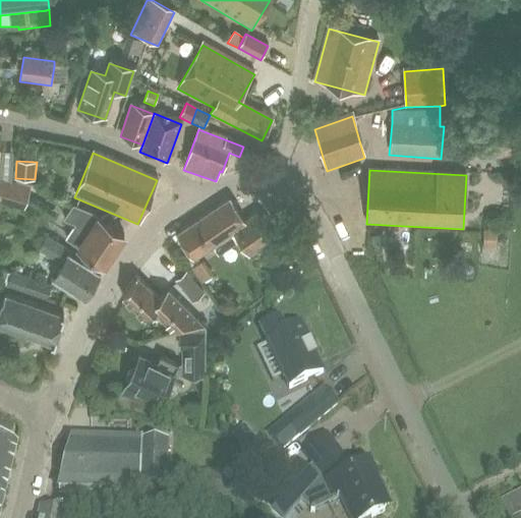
[(29,190),(0,182),(0,203),(22,210),(29,190)]
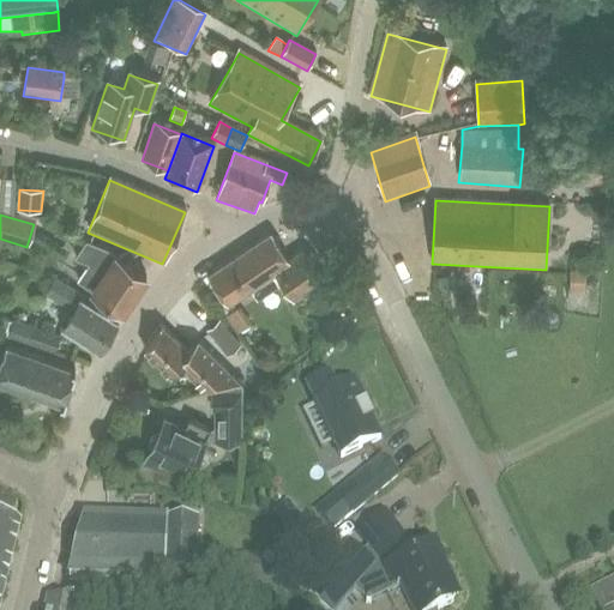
[(293,302),(305,294),(325,281),(305,251),(287,261),(271,236),(208,278),(227,307),(275,275),(293,302)]
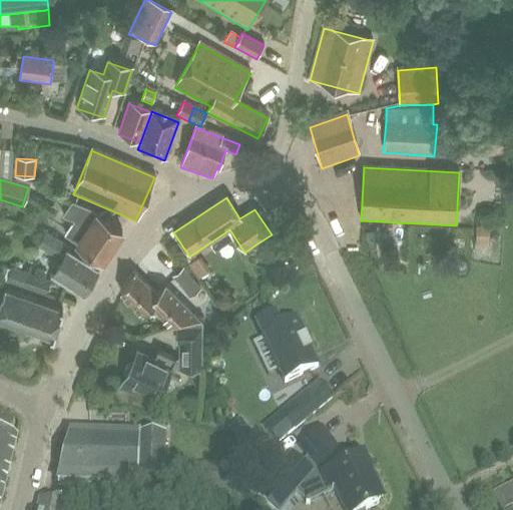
[(65,236),(77,244),(102,262),(121,233),(103,220),(111,214),(104,211),(97,216),(87,210),(71,204),(62,218),(74,222),(65,236)]
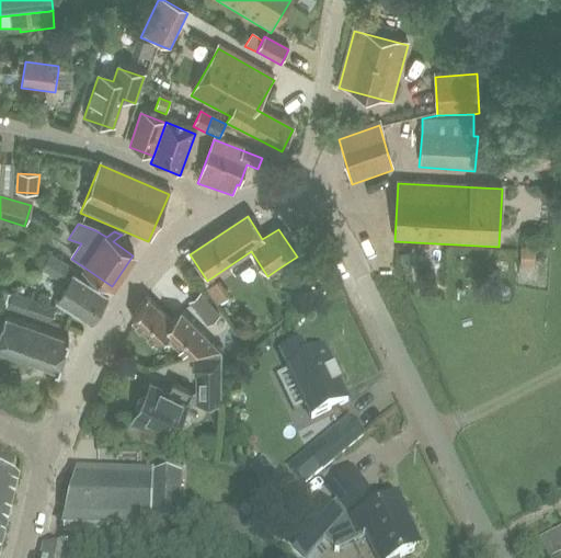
[(41,271),(66,286),(57,302),(91,321),(106,296),(73,276),(76,273),(49,257),(41,271)]
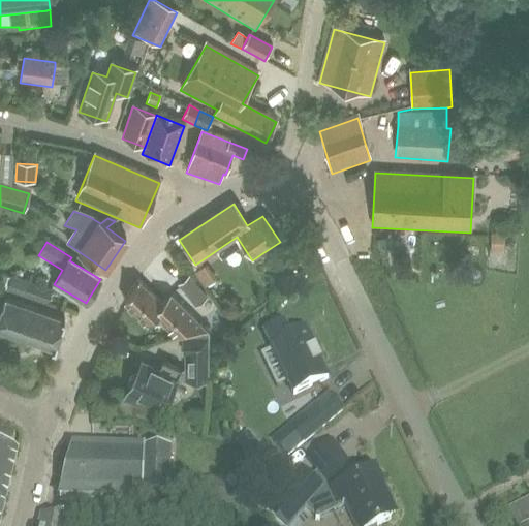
[(212,284),(201,269),(192,275),(204,289),(212,284)]
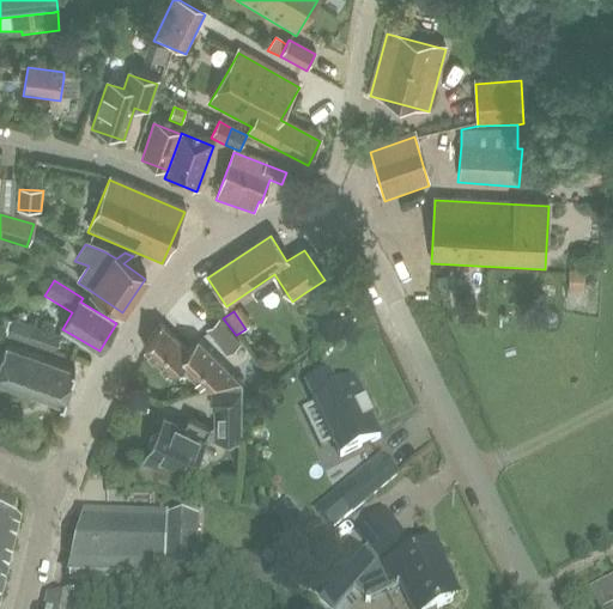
[(8,339),(25,345),(54,354),(60,338),(31,328),(14,322),(8,339)]
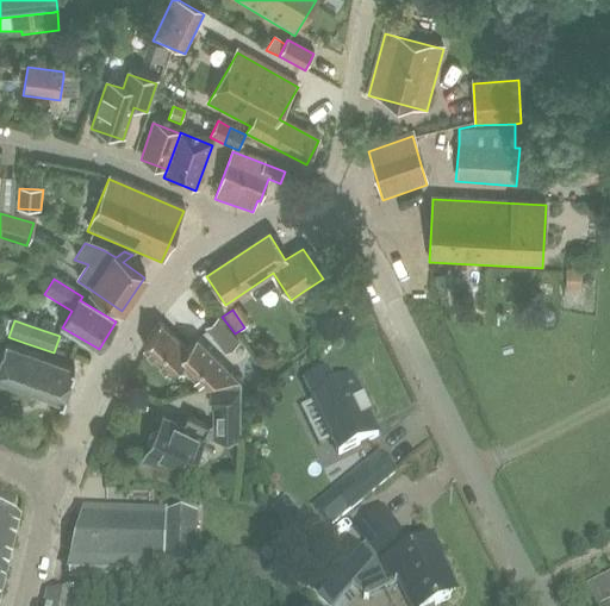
[(225,354),(237,344),(218,320),(206,330),(225,354)]
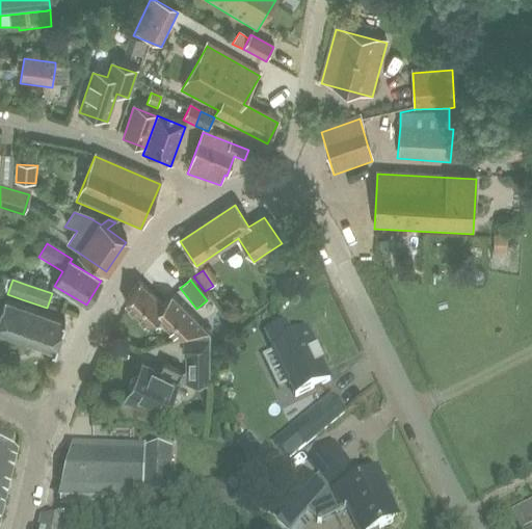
[(164,307),(140,283),(126,303),(150,326),(158,318),(181,340),(210,334),(173,297),(164,307)]
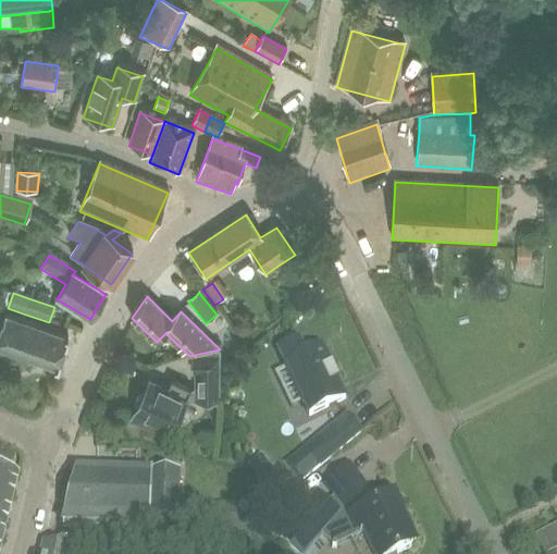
[(67,339),(3,316),(0,327),(0,348),(56,369),(67,339)]
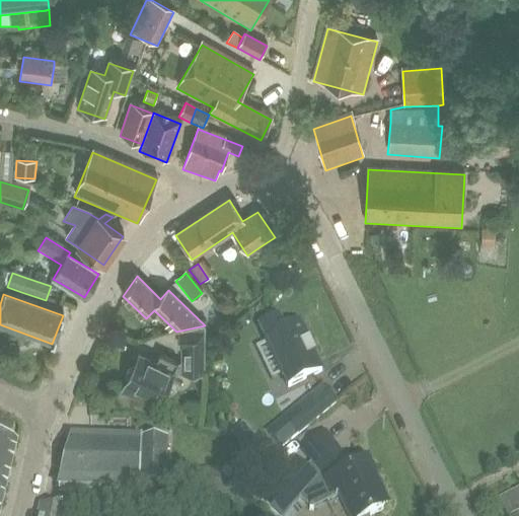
[(277,324),(260,333),(288,393),(321,377),(299,329),(283,337),(277,324)]
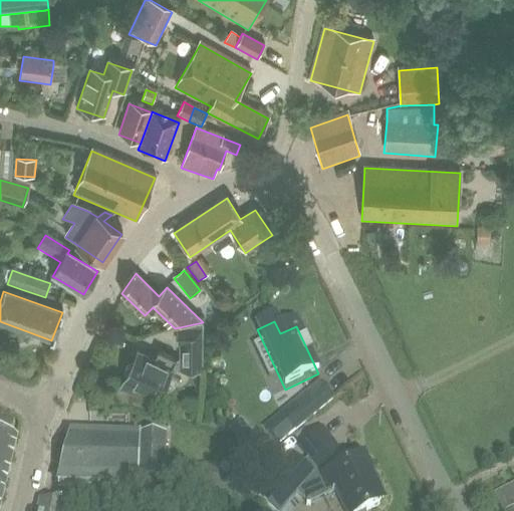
[(179,346),(179,360),(179,371),(202,372),(202,329),(202,323),(201,323),(177,329),(176,329),(176,346),(179,346)]
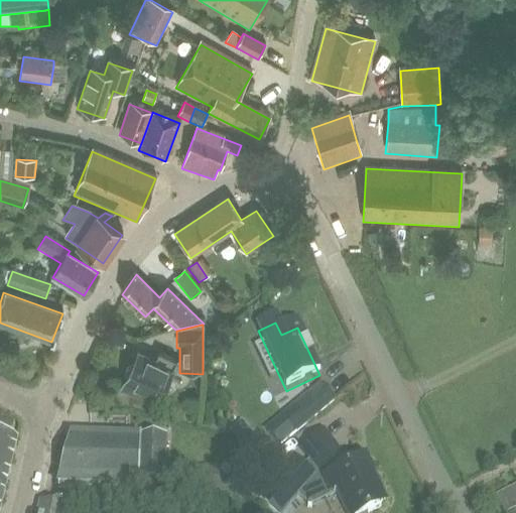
[(158,399),(170,374),(179,373),(179,362),(176,362),(158,354),(154,364),(136,355),(130,368),(127,368),(124,374),(126,377),(124,382),(125,383),(121,392),(135,398),(140,390),(158,399)]
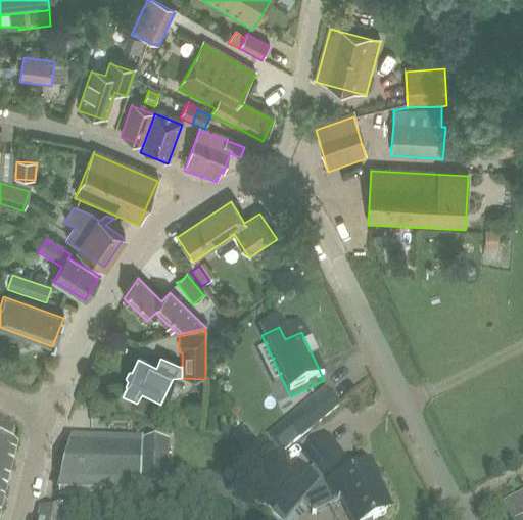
[(283,456),(338,410),(325,394),(270,440),(283,456)]
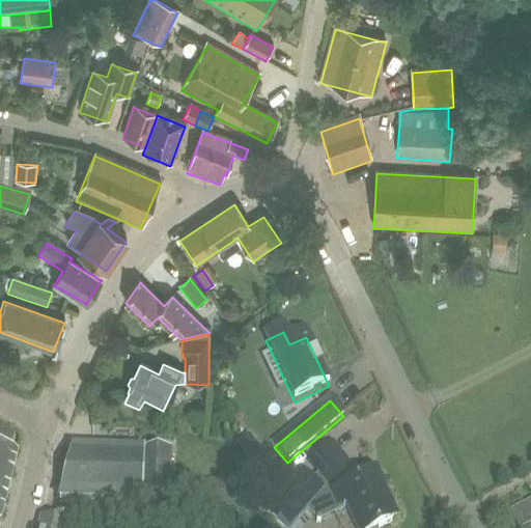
[(122,477),(169,479),(170,454),(173,454),(173,437),(158,437),(158,454),(73,452),(68,469),(64,470),(62,480),(65,483),(65,484),(87,485),(87,470),(122,471),(122,477)]
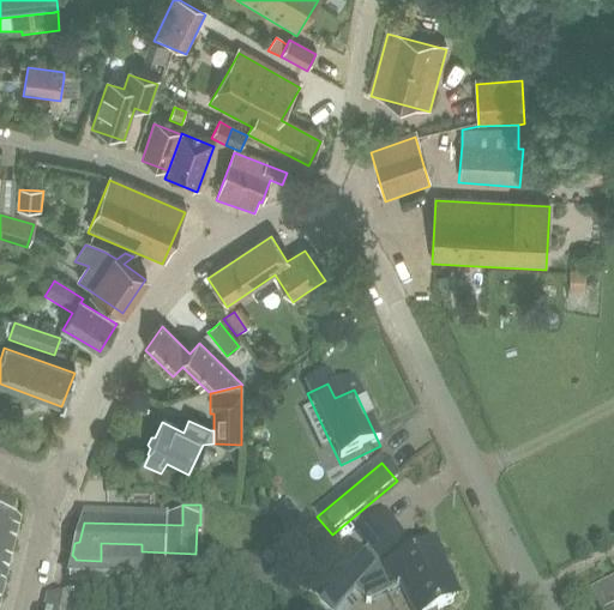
[(304,509),(278,529),(293,541),(307,529),(311,533),(319,527),(304,509)]
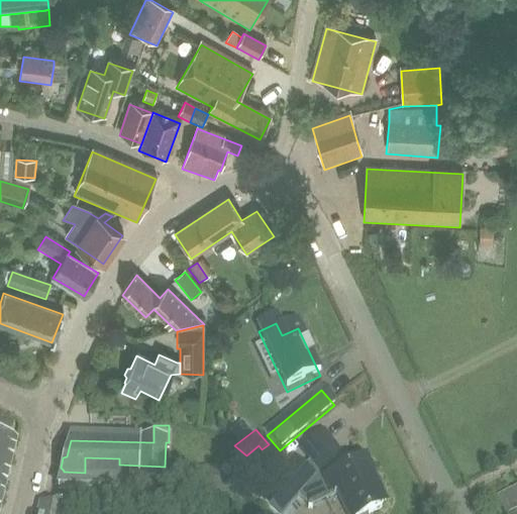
[(322,439),(307,451),(304,454),(311,464),(304,470),(293,458),(255,500),(272,513),(289,513),(300,501),(310,511),(335,499),(340,497),(348,513),(383,513),(370,483),(371,482),(365,466),(341,476),(331,463),(338,457),(322,439)]
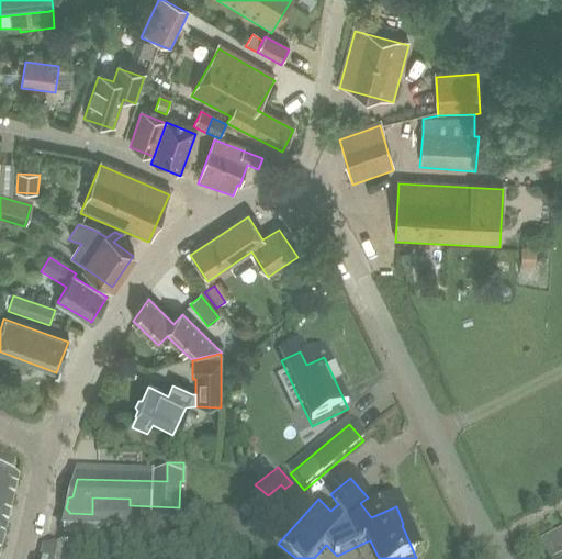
[(0,509),(11,512),(18,484),(0,480),(0,509)]
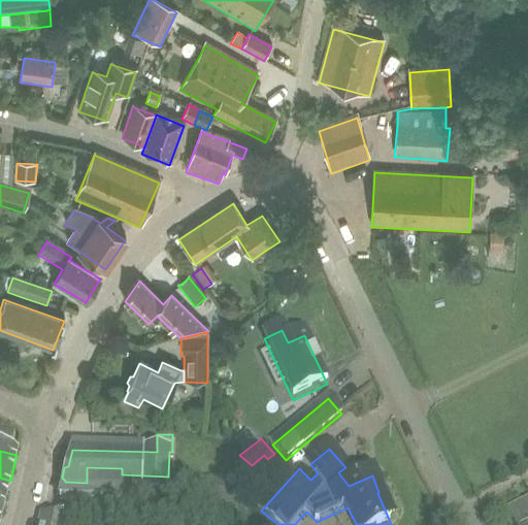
[(87,483),(65,482),(60,503),(151,505),(151,497),(168,498),(168,483),(168,477),(122,474),(122,468),(87,467),(87,483)]
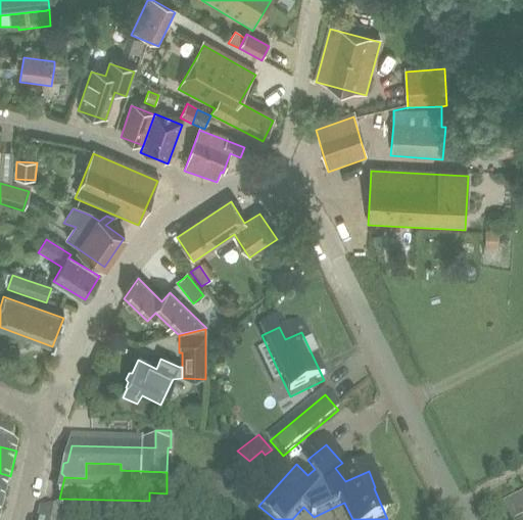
[(0,502),(4,503),(10,476),(0,473),(0,502)]
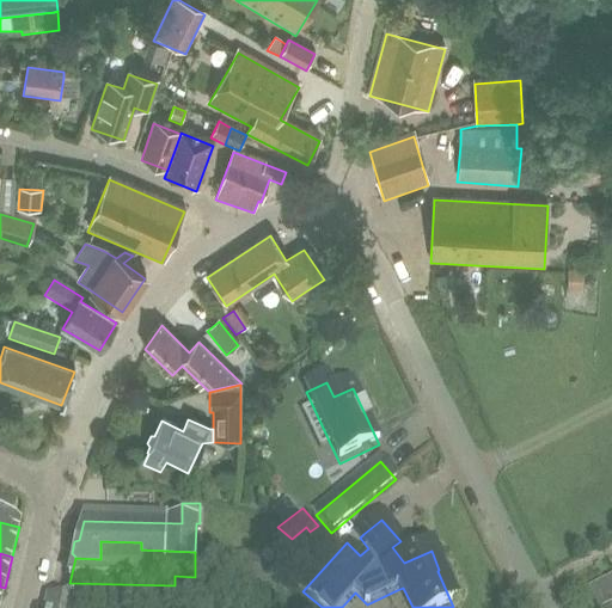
[(225,577),(226,560),(195,559),(195,577),(225,577)]
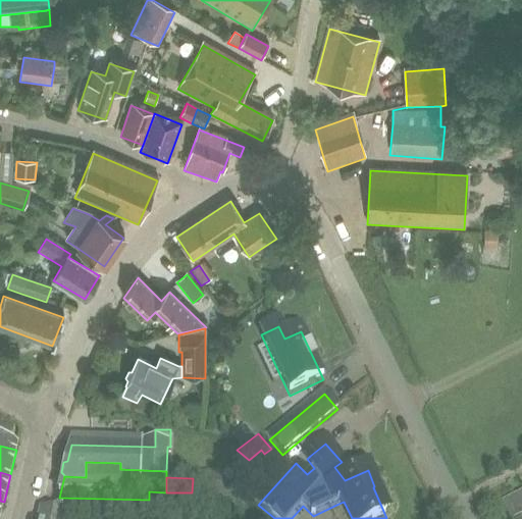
[(193,478),(192,492),(192,511),(246,512),(247,477),(193,477),(193,478)]
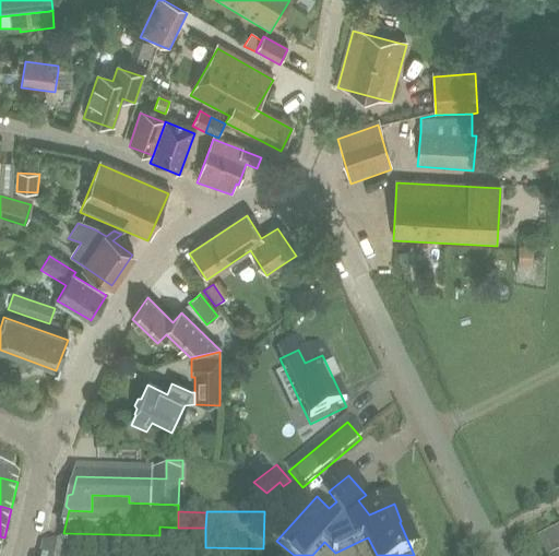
[(177,546),(194,546),(194,537),(177,537),(177,546)]
